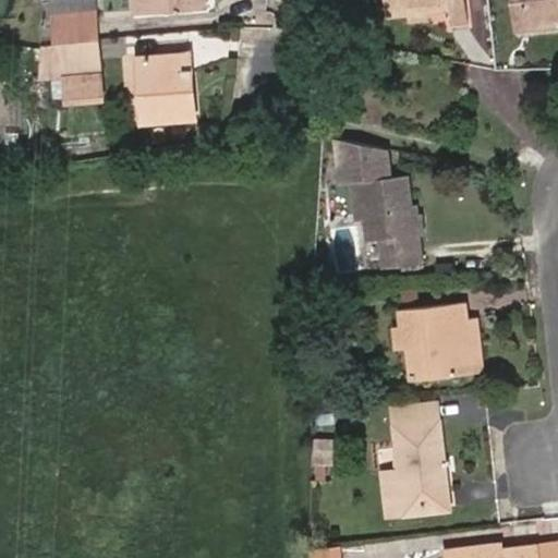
[(202,7),(201,0),(136,0),(137,12),(202,7)]
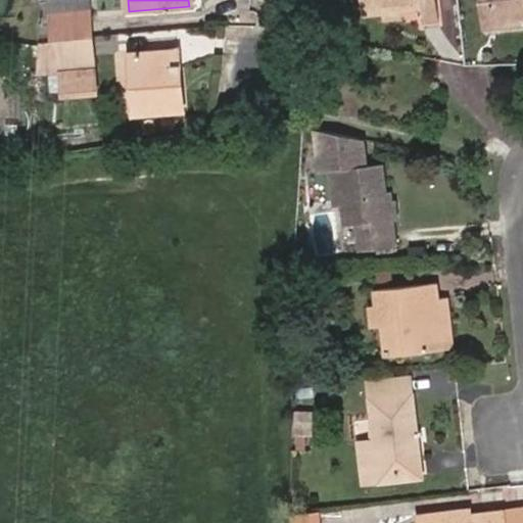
[(360,0),(362,13),(383,11),(396,9),(416,6),(415,0),(360,0)]
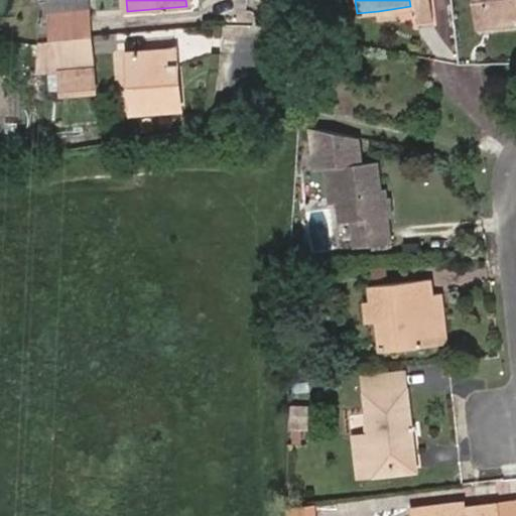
[(413,20),(430,17),(427,0),(409,0),(410,6),(413,20)]
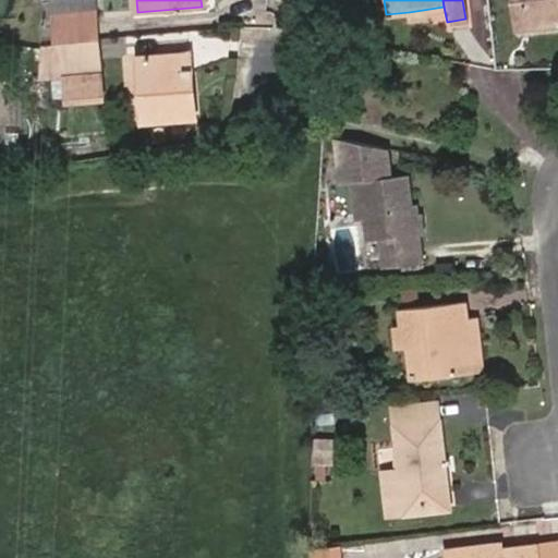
[(512,0),(519,39),(557,32),(557,31),(556,21),(528,25),(522,0),(512,0)]
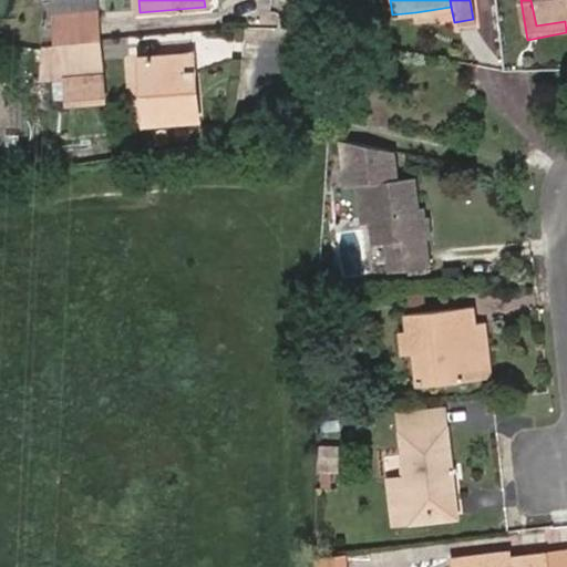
[(566,0),(531,0),(536,26),(565,21),(566,20),(566,0)]
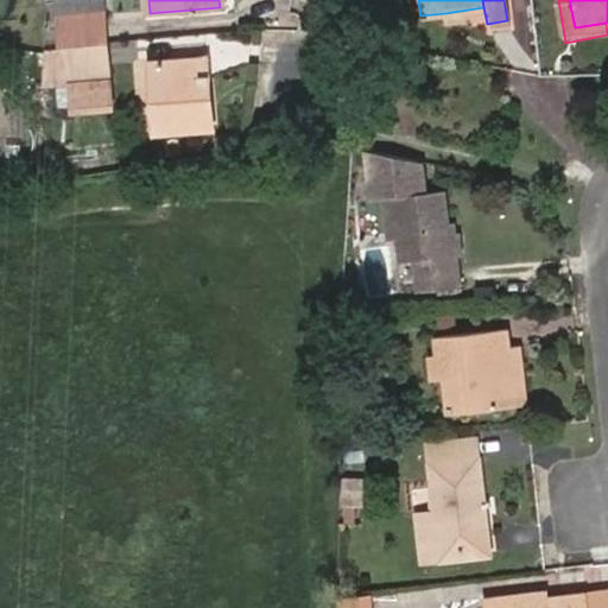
[(447,20),(462,18),(461,11),(445,13),(447,20)]
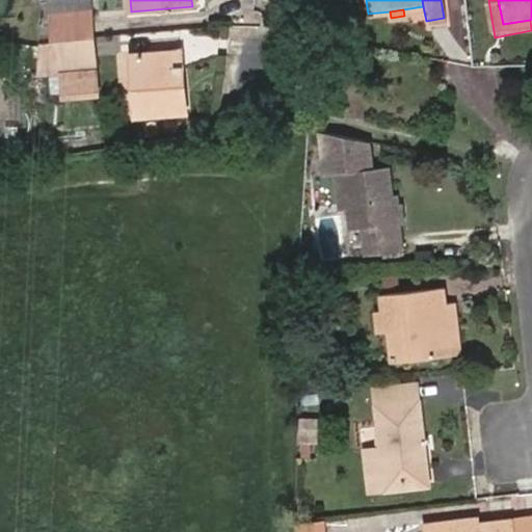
[(90,10),(52,14),(53,38),(92,35),(90,10)]
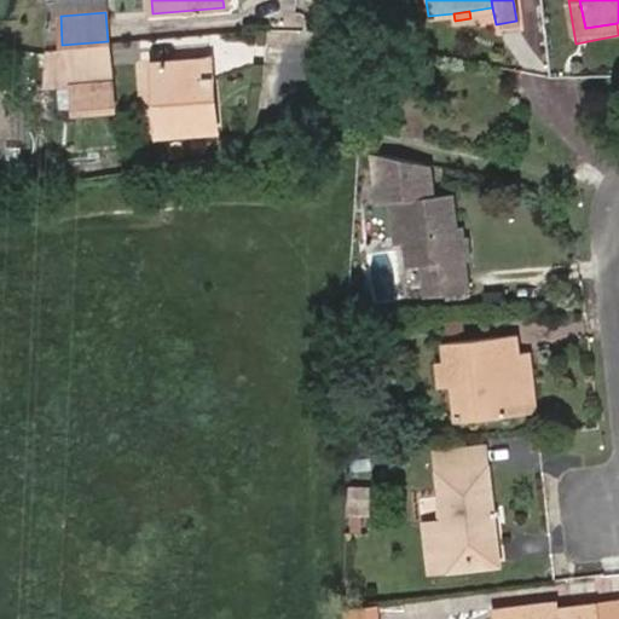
[(84,109),(114,108),(110,41),(108,41),(62,45),(50,46),(46,81),(81,79),(84,109)]
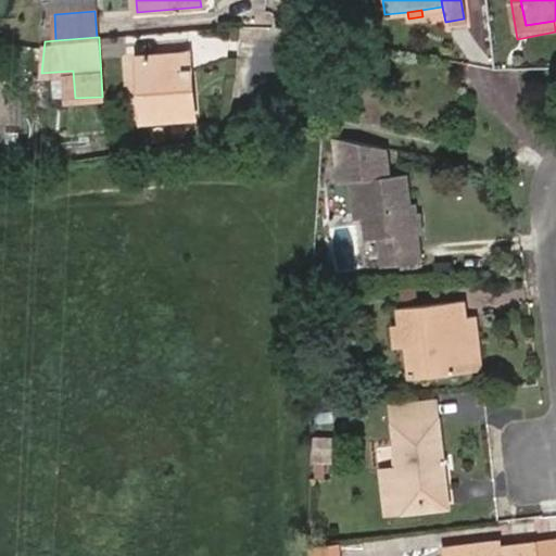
[(194,115),(189,52),(140,55),(146,118),(194,115)]
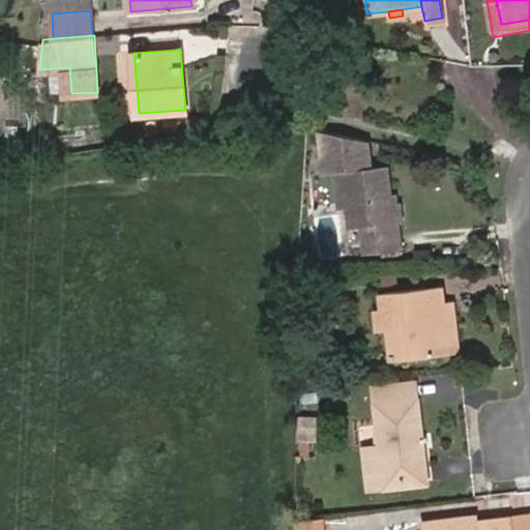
[(373,167),(370,141),(322,131),(328,176),(335,175),(340,209),(346,208),(349,229),(361,227),(365,254),(401,248),(396,224),(402,223),(400,204),(398,204),(391,205),(390,196),(385,166),(373,167)]
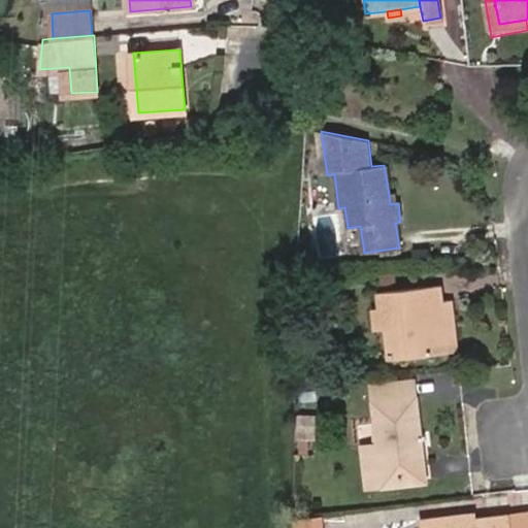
[(351,255),(364,253),(360,226),(348,228),(351,255)]
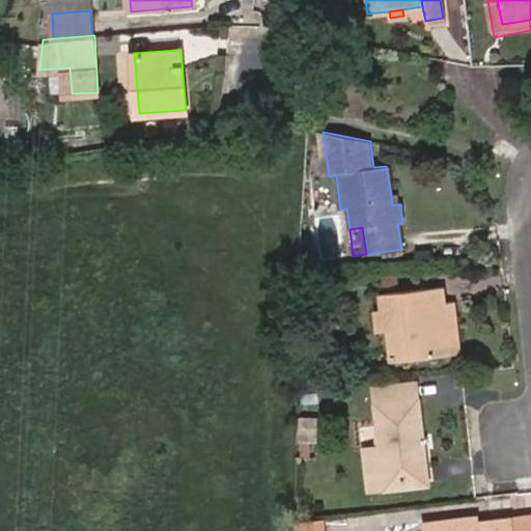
[(446,305),(444,286),(381,294),(383,310),(378,310),(380,332),(391,330),(402,329),(407,360),(454,355),(450,327),(444,327),(443,305),(446,305)]
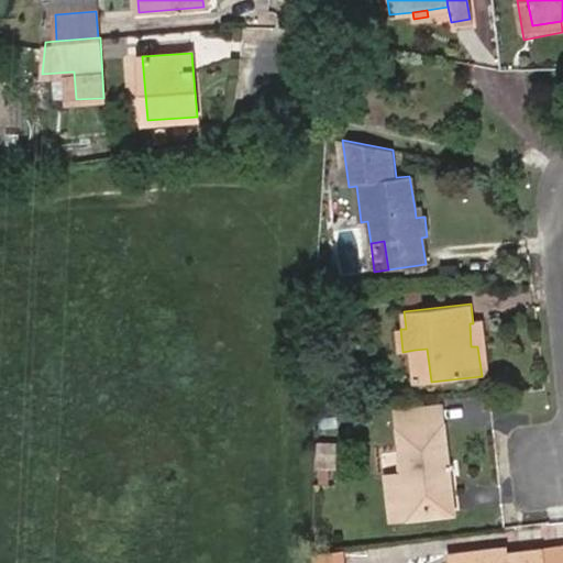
[(482,376),(490,375),(483,322),(473,323),(470,323),(471,346),(477,346),(482,376)]
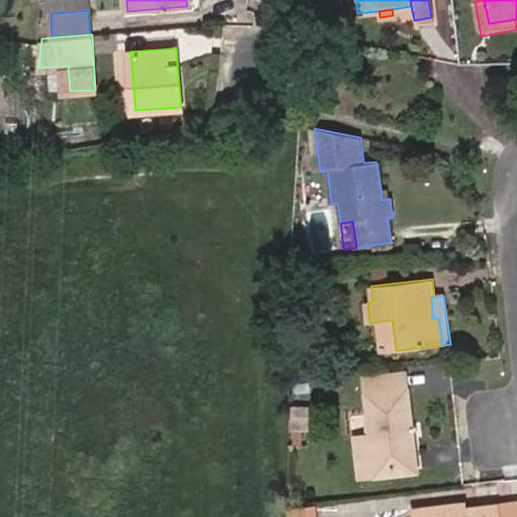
[(384,352),(396,350),(392,320),(381,321),(384,352)]
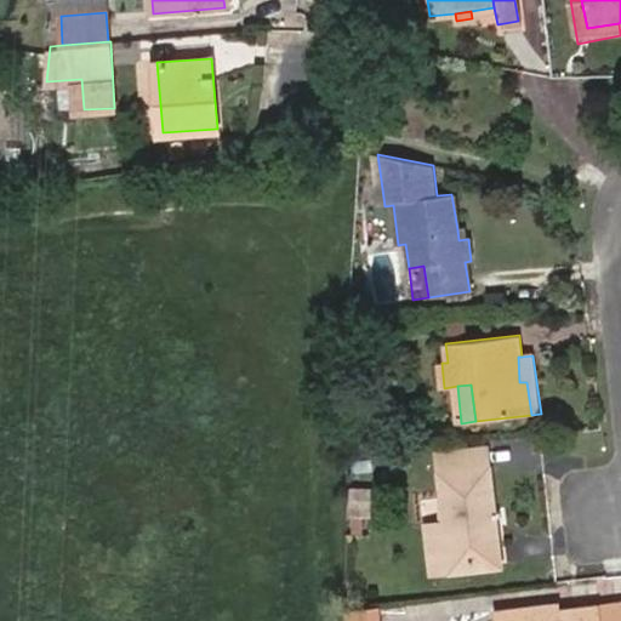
[(496,522),(486,446),(436,453),(445,527),(446,537),(428,539),(432,574),(453,571),(453,567),(494,563),(489,529),(496,522)]
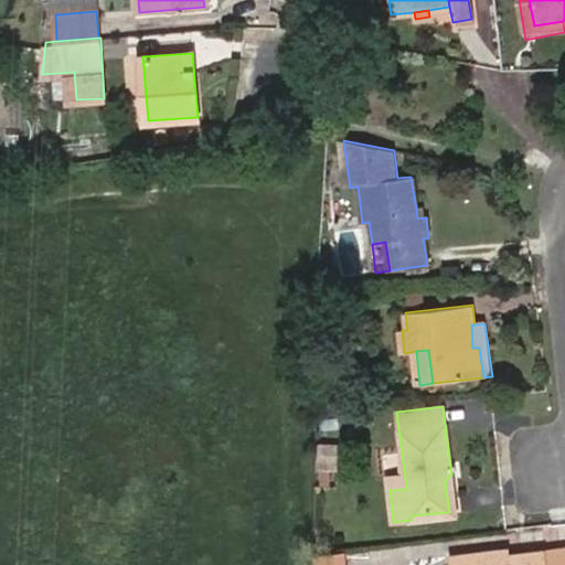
[(412,520),(460,515),(456,473),(451,475),(445,481),(449,512),(412,515),(412,520)]
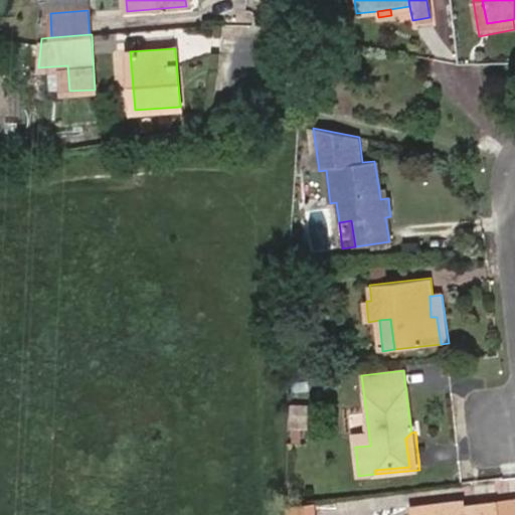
[(369,437),(354,439),(355,447),(370,446),(369,437)]
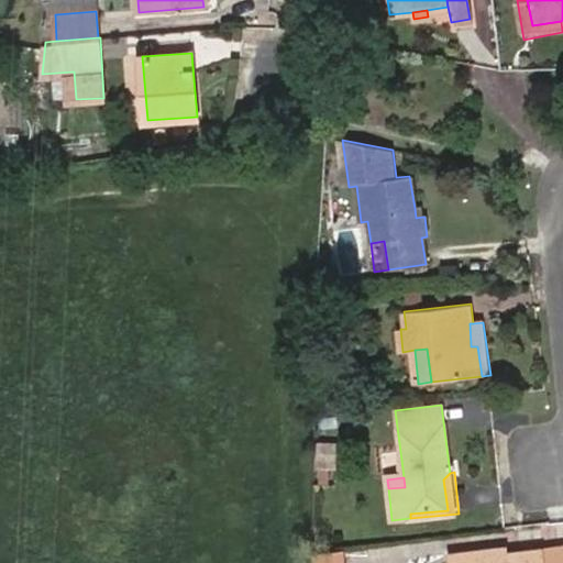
[(511,556),(510,549),(497,551),(497,559),(511,556)]
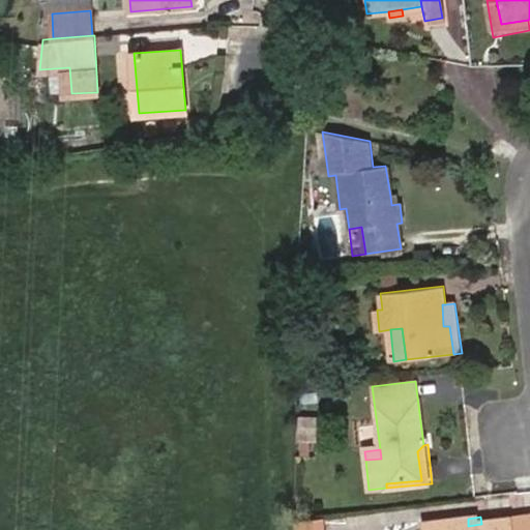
[(481,524),(468,526),(468,519),(428,524),(427,529),(529,529),(529,525),(529,520),(481,524)]
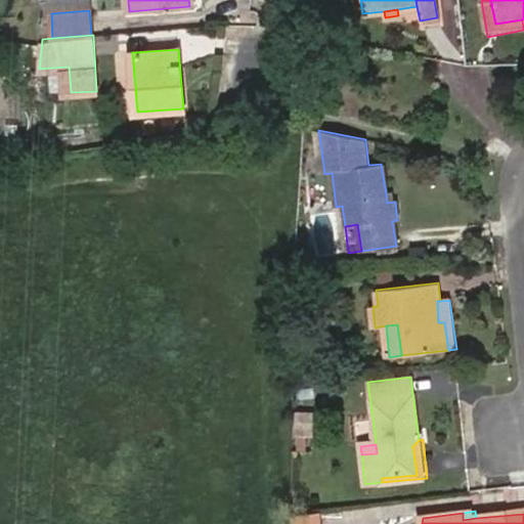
[(321,523),(321,515),(297,517),(297,523),(321,523)]
